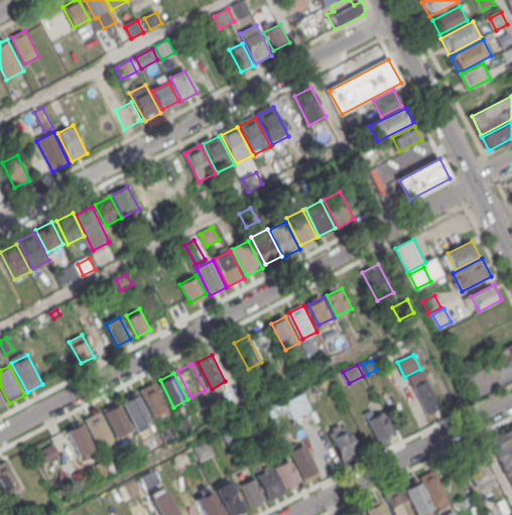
[(412,382),(428,412),(439,406),(424,377),(412,382)]
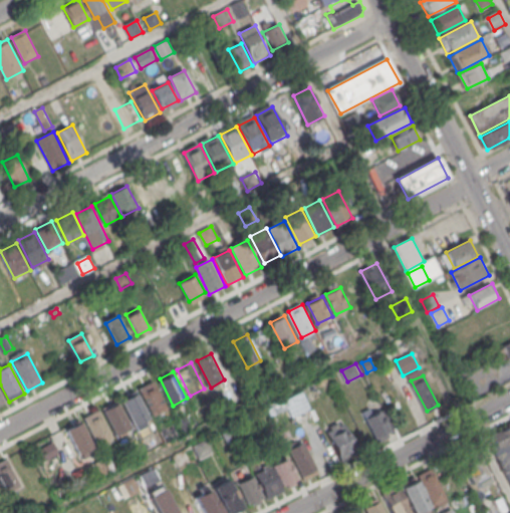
[(155,416),(141,390),(155,382),(169,409),(155,416)]
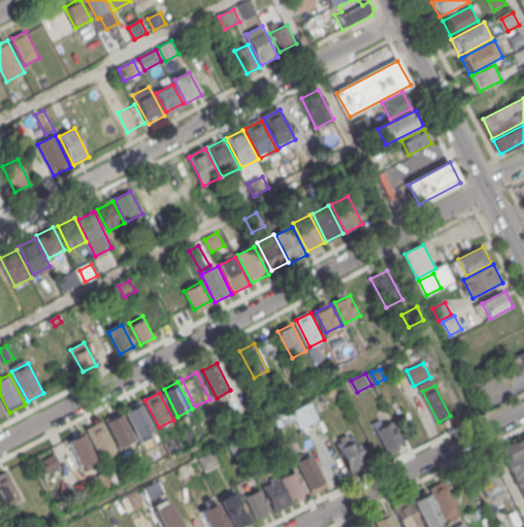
[(140,437),(126,410),(140,403),(154,430),(140,437)]
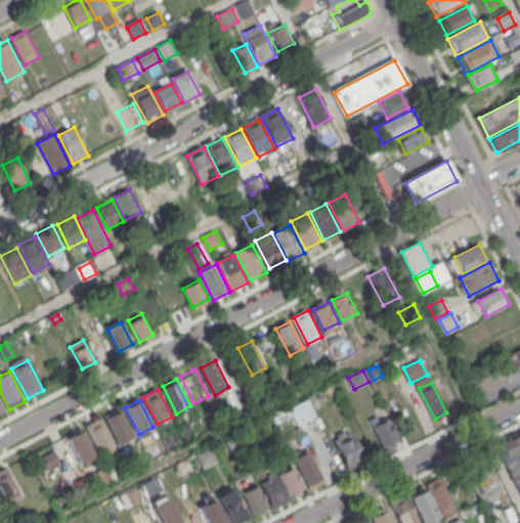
[(230,420),(244,413),(237,400),(224,406),(230,420)]
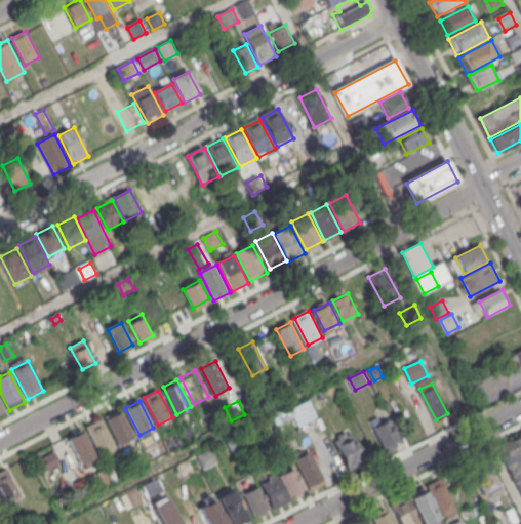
[(120,445),(107,418),(121,411),(134,438),(120,445)]
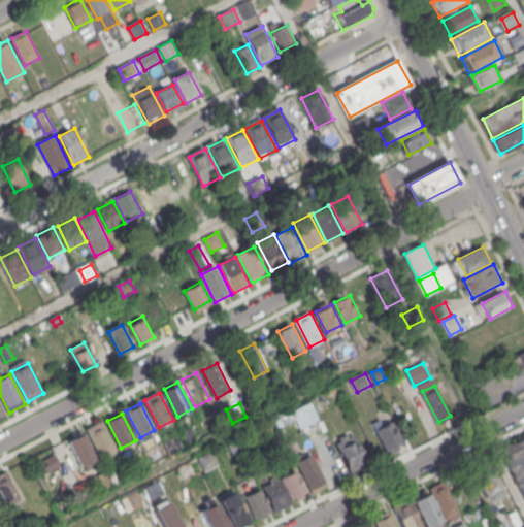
[(102,457),(88,430),(102,423),(117,450),(102,457)]
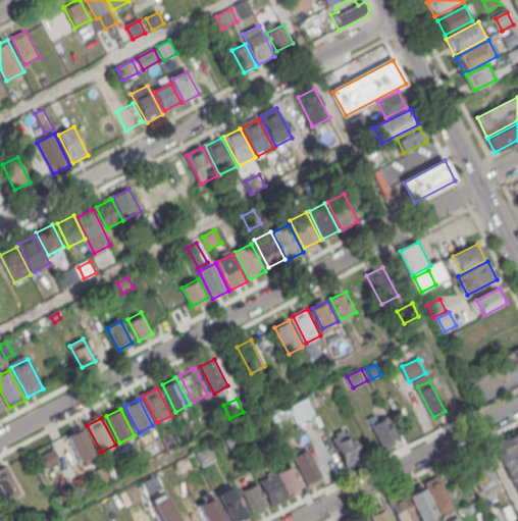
[(373,424),(382,446),(398,438),(387,418),(373,424)]
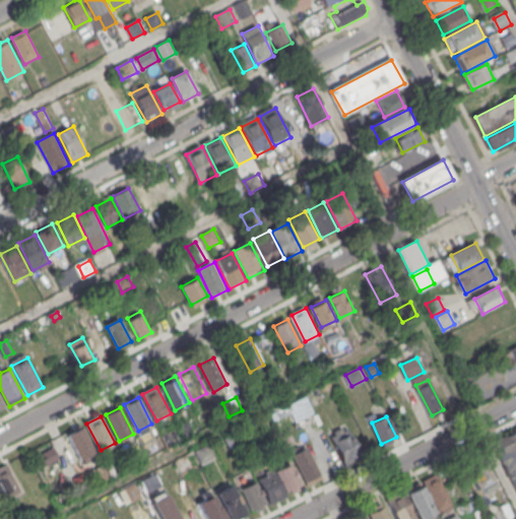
[(188,437),(182,426),(190,422),(196,433),(188,437)]
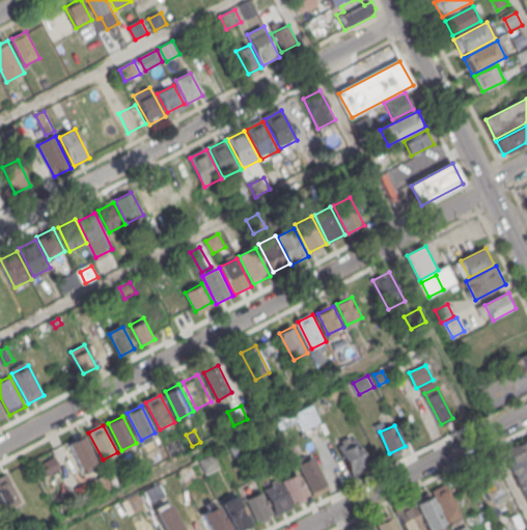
[(84,469),(71,442),(84,435),(99,462),(84,469)]
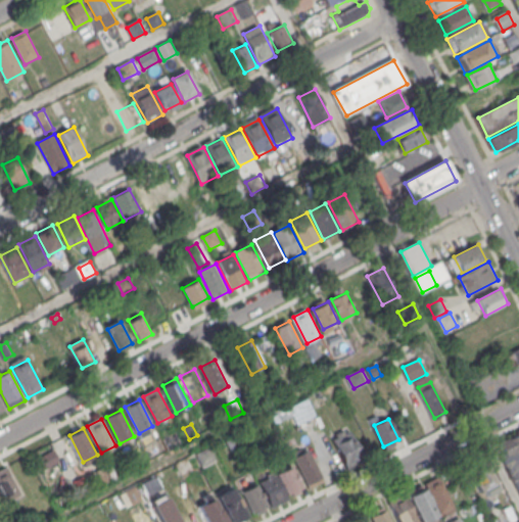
[(518,449),(507,457),(500,442),(518,432),(518,449)]
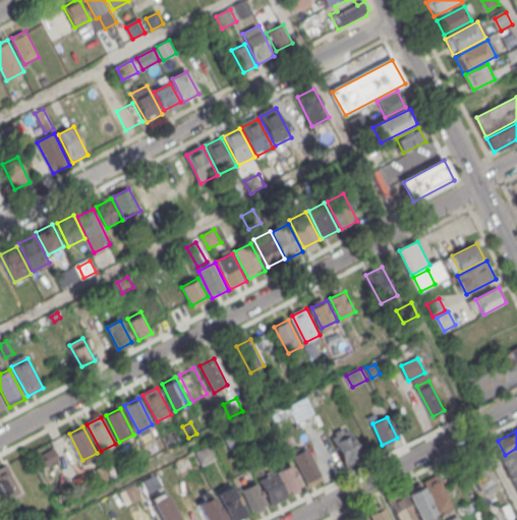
[(169,448),(164,438),(177,431),(182,441),(169,448)]
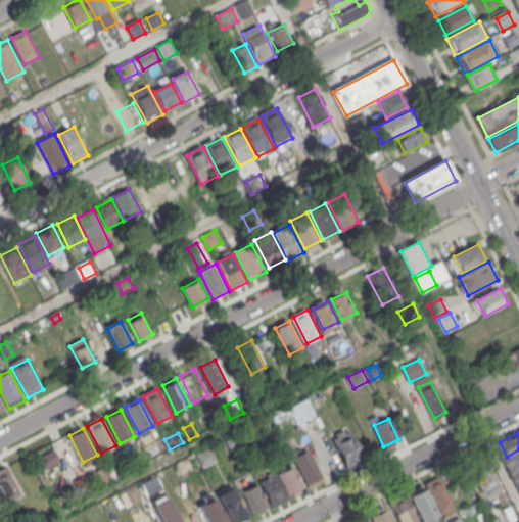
[(334,441),(346,467),(363,459),(350,433),(334,441)]
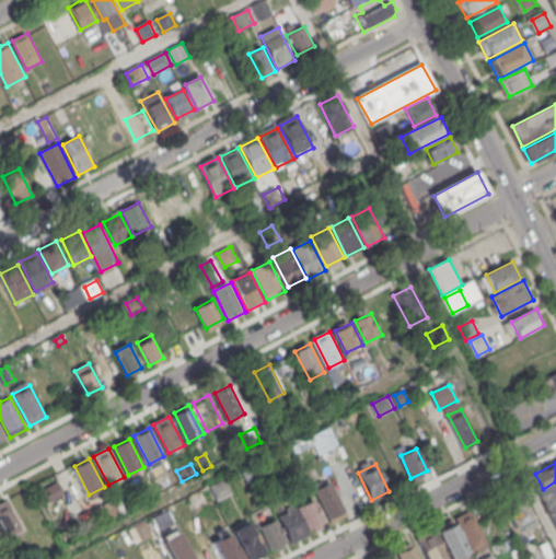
[(219,499),(212,487),(227,480),(232,491),(219,499)]
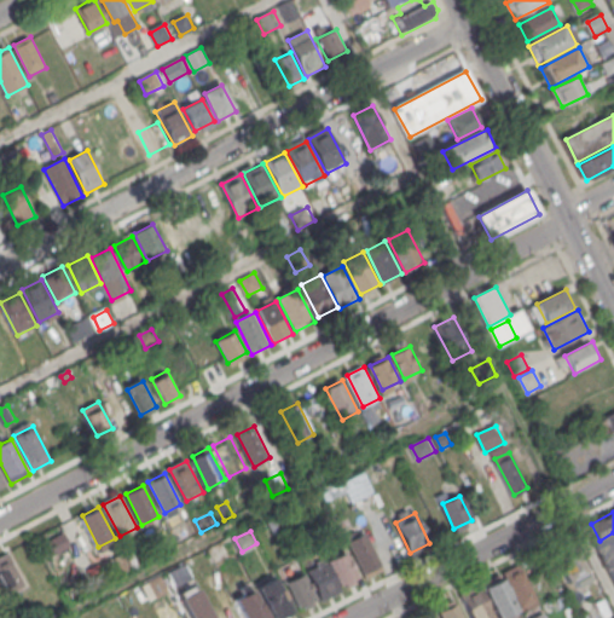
[(364,573),(348,543),(366,533),(383,564),(364,573)]
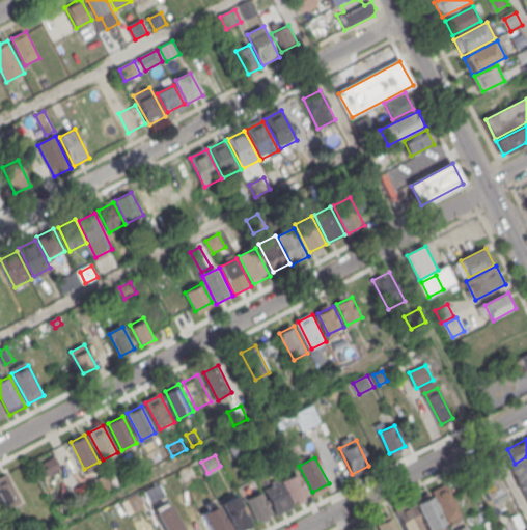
[(490,501),(505,493),(490,463),(474,472),(490,501)]
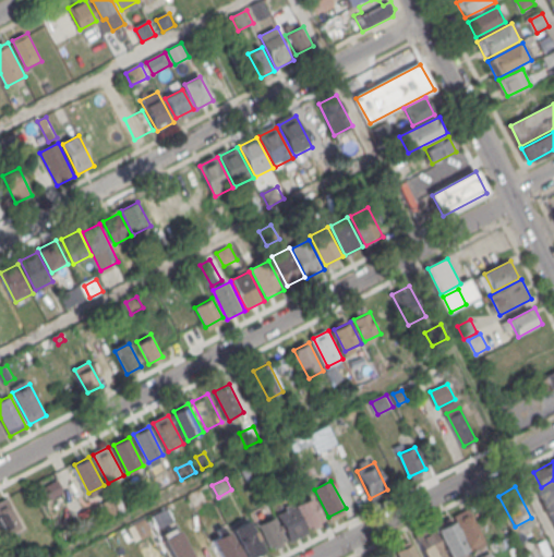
[(299,506),(309,528),(325,520),(314,498),(299,506)]
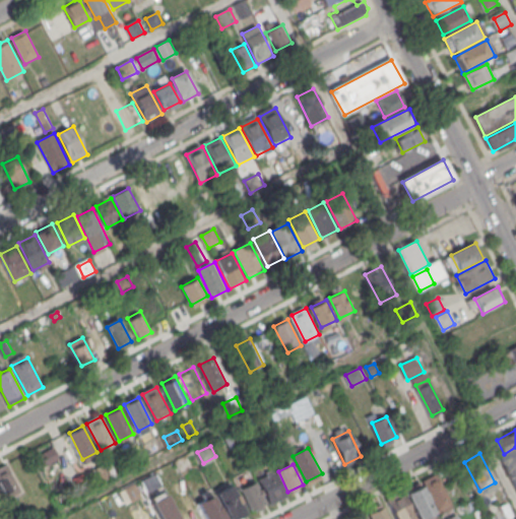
[(8,499),(0,483),(0,469),(8,465),(21,492),(8,499)]
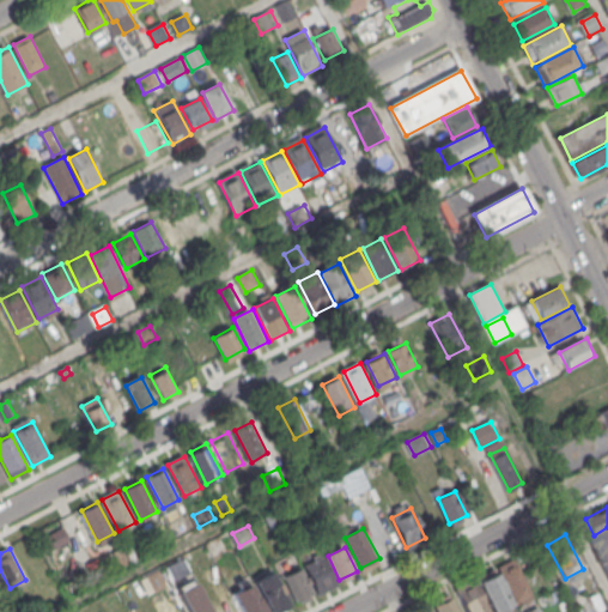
[(196,571),(189,558),(202,551),(210,565),(196,571)]
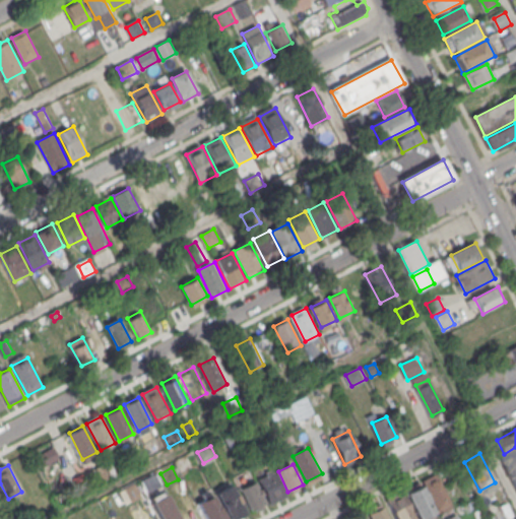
[(272,504),(260,480),(275,472),(287,496),(272,504)]
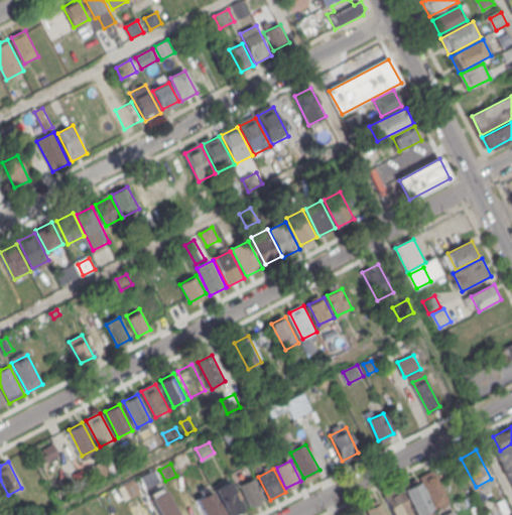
[(147,490),(141,478),(156,471),(161,482),(147,490)]
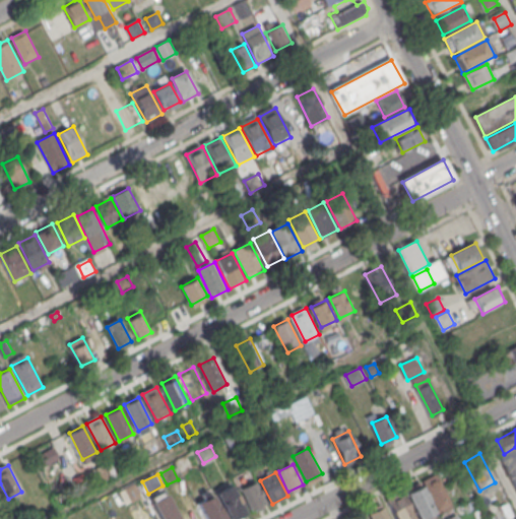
[(441,512),(425,482),(439,475),(454,505),(441,512)]
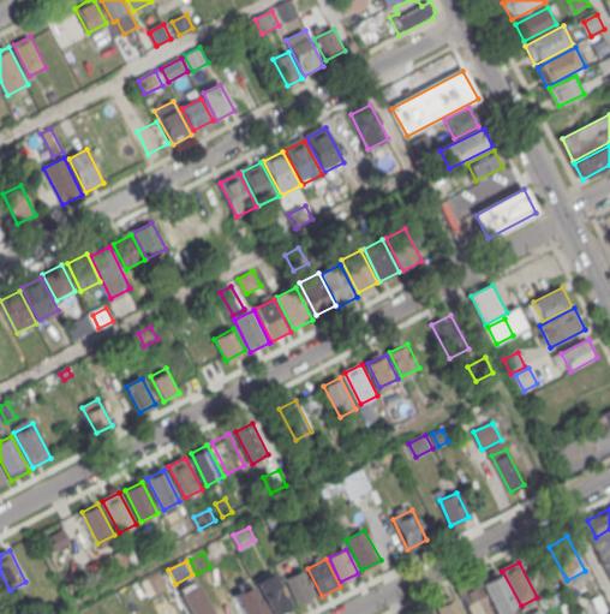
[(288,578),(300,602),(317,594),(305,570),(288,578)]
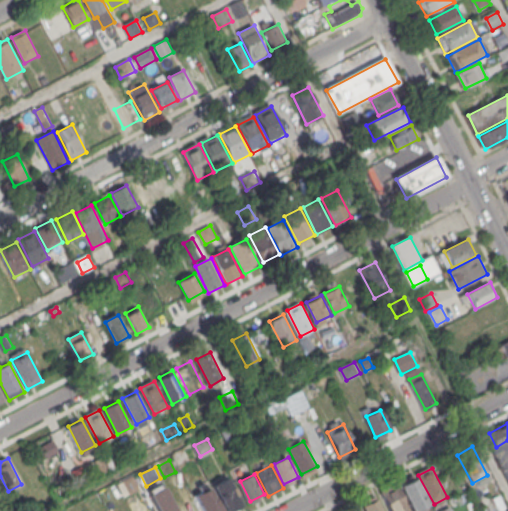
[(132,494),(125,481),(134,476),(141,490),(132,494)]
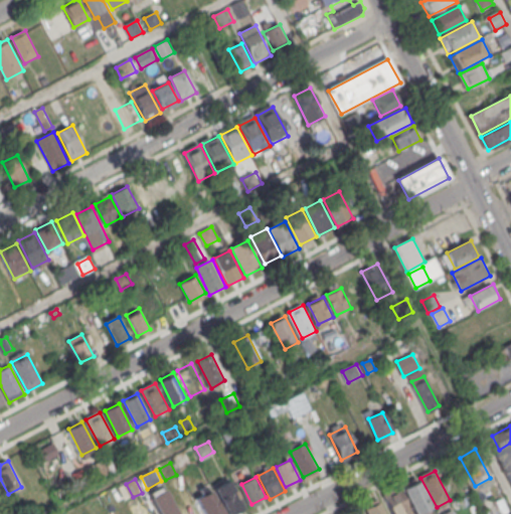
[(418,513),(403,486),(417,479),(433,508),(421,513),(418,513)]
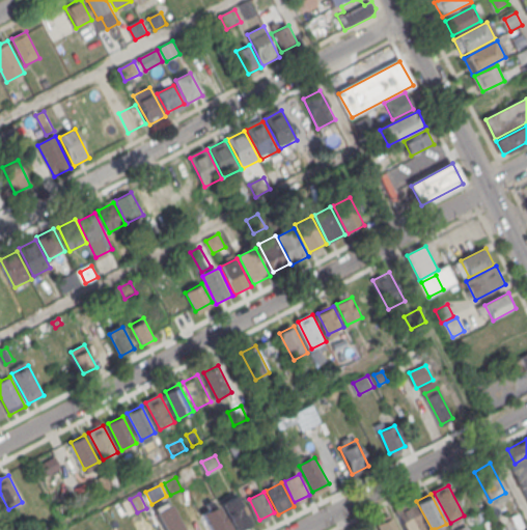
[(236,529),(223,505),(239,497),(252,524),(239,529),(236,529)]
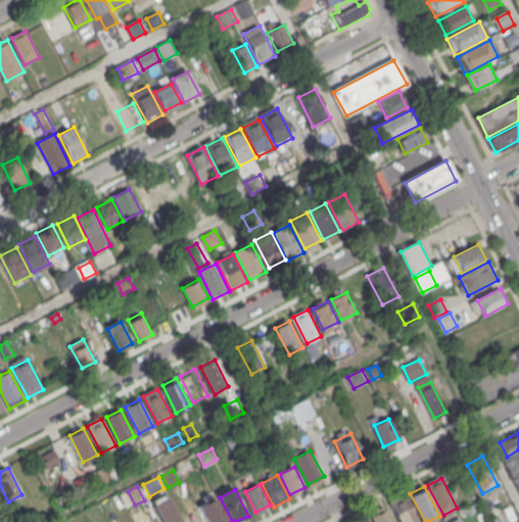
[(162,521),(154,506),(170,499),(182,521),(162,521)]
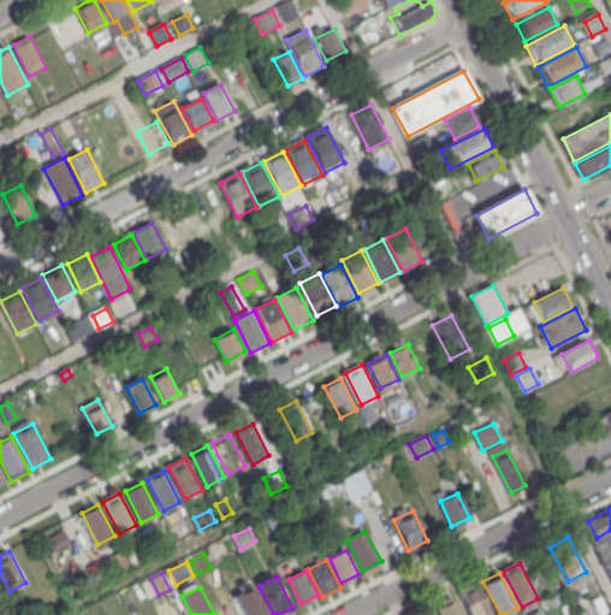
[(245,614),(237,597),(255,587),(268,614),(245,614)]
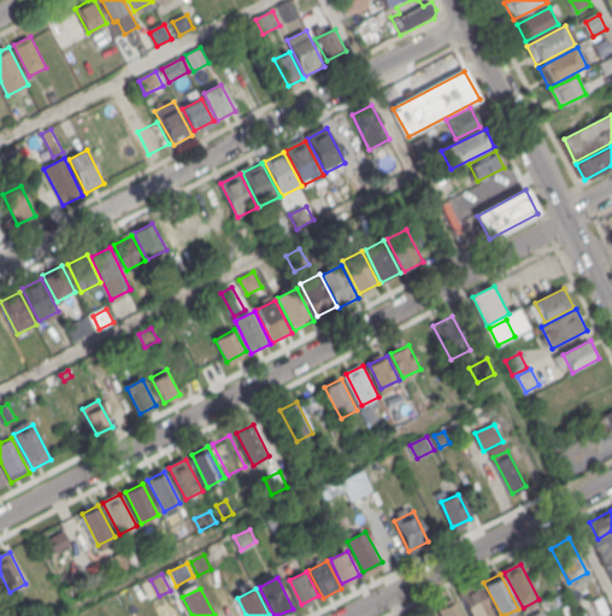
[(471,615),(463,598),(480,590),(493,615),(471,615)]
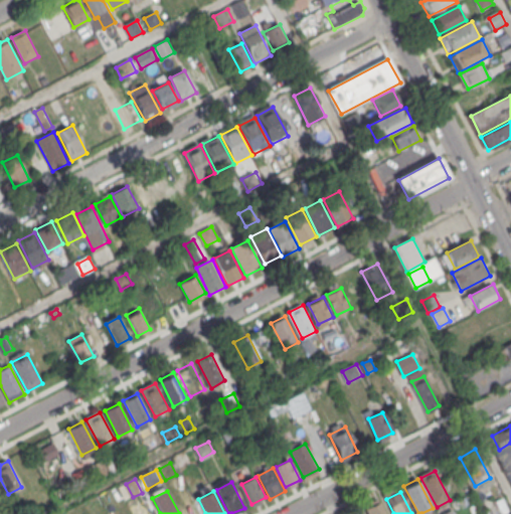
[(181,513),(179,508),(194,500),(201,513),(181,513)]
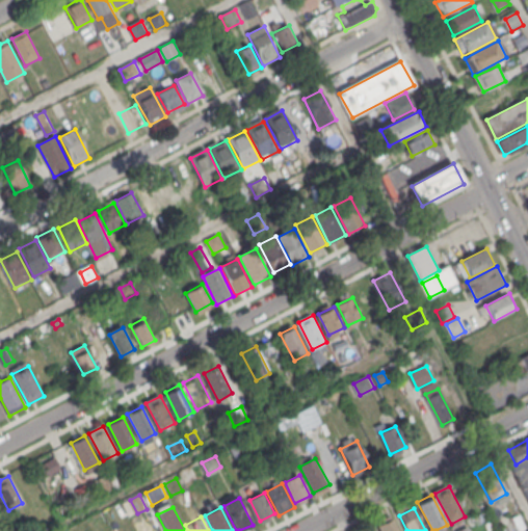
[(380,530),(379,527),(394,519),(400,530),(380,530)]
